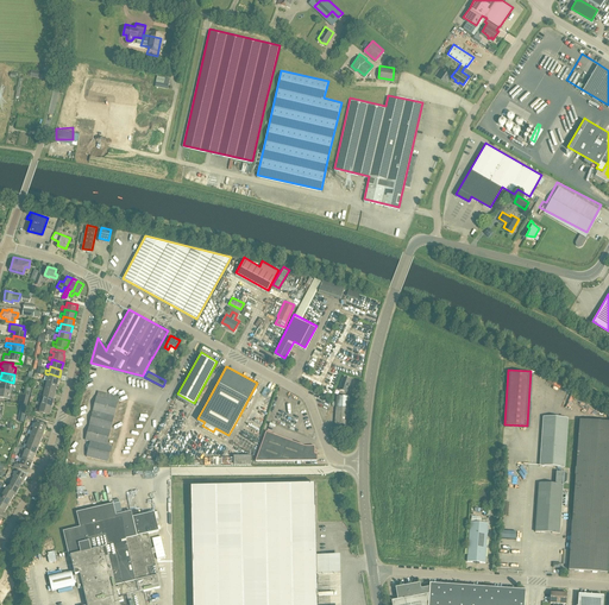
[(57,384),(60,377),(49,373),(48,375),(48,378),(44,378),(43,380),(46,382),(46,380),(48,382),(57,384)]
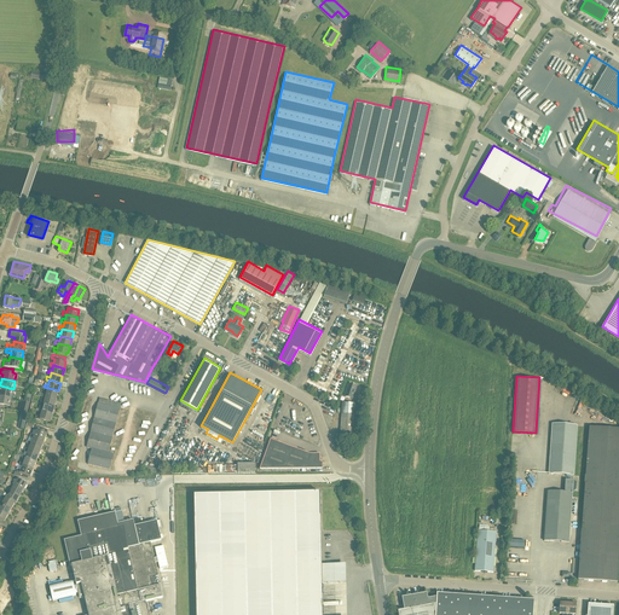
[(352,396),(357,384),(348,382),(345,394),(352,396)]
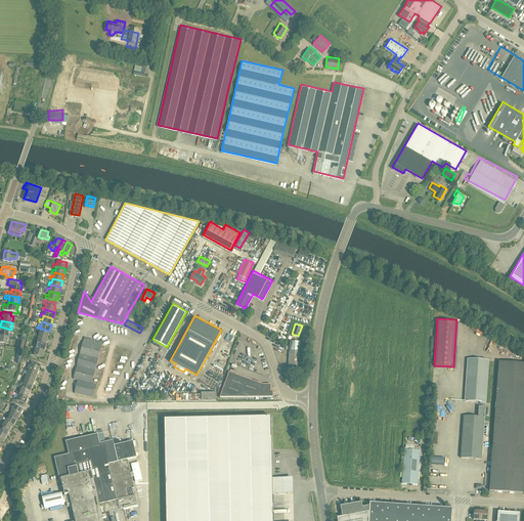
[(0,334),(9,336),(11,330),(0,327),(0,334)]
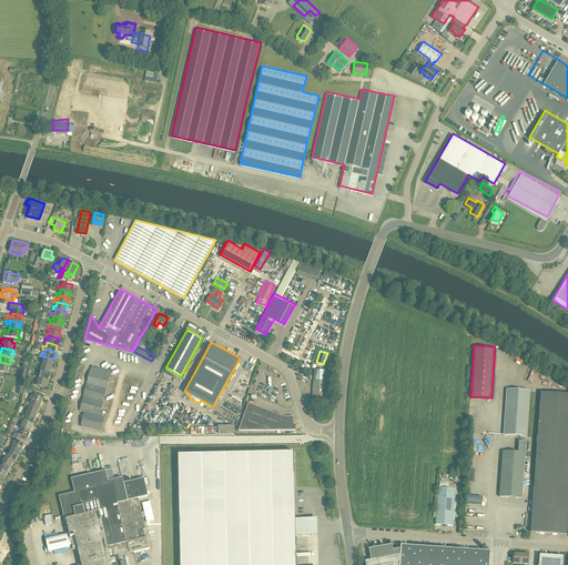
[(53,359),(44,356),(43,355),(43,356),(42,360),(39,359),(38,362),(41,363),(41,362),(44,363),(52,365),(53,359)]
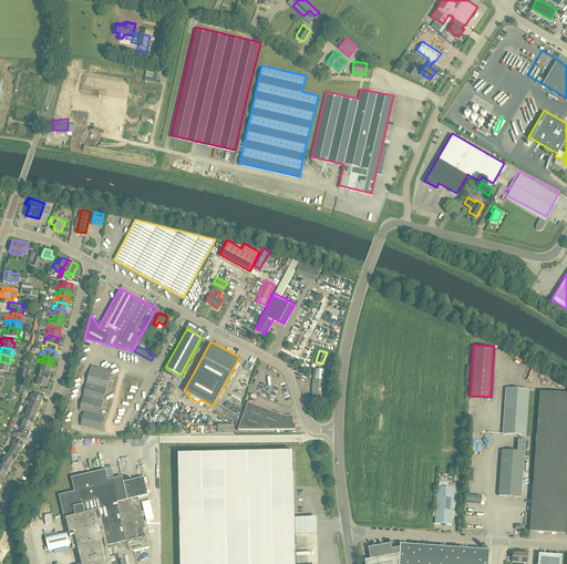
[(0,371),(1,371),(1,369),(9,370),(10,363),(0,361),(0,371)]
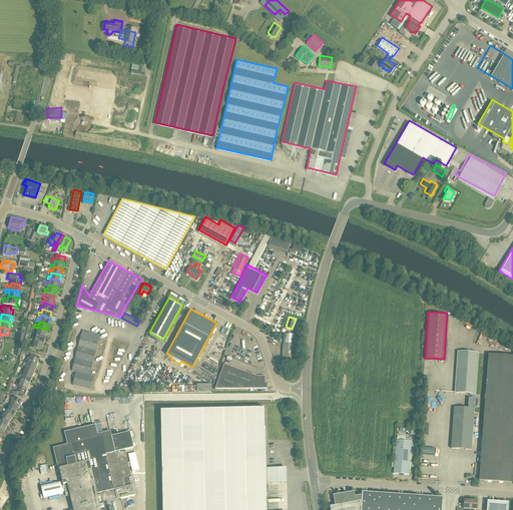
[(47,330),(40,328),(37,327),(37,328),(36,331),(34,330),(33,333),(36,334),(36,333),(40,334),(45,336),(47,330)]
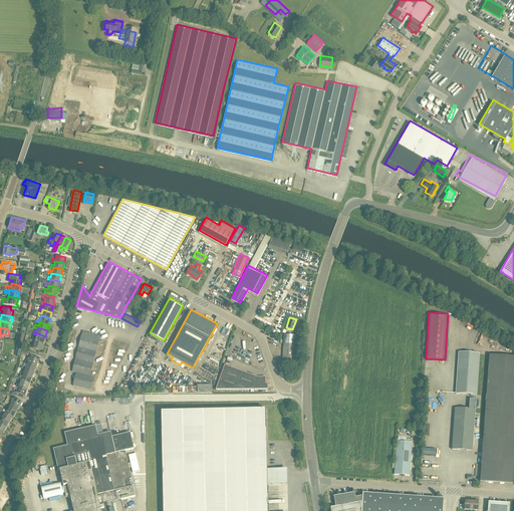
[(90,388),(94,374),(89,373),(99,337),(100,332),(82,328),(81,332),(72,369),(76,370),(73,384),(90,388)]
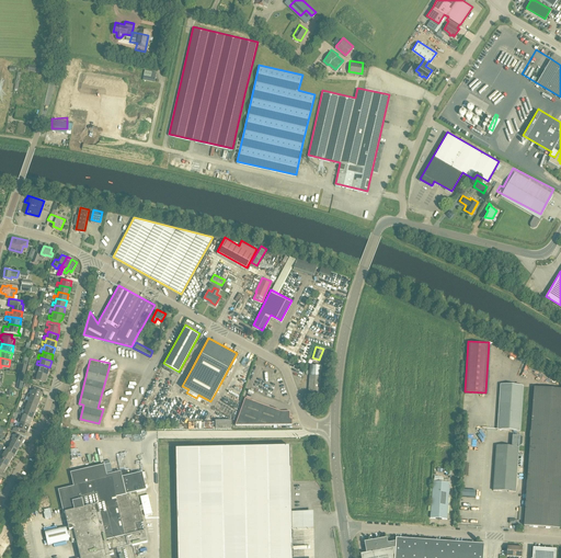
[(27,363),(20,361),(18,369),(25,372),(27,363)]
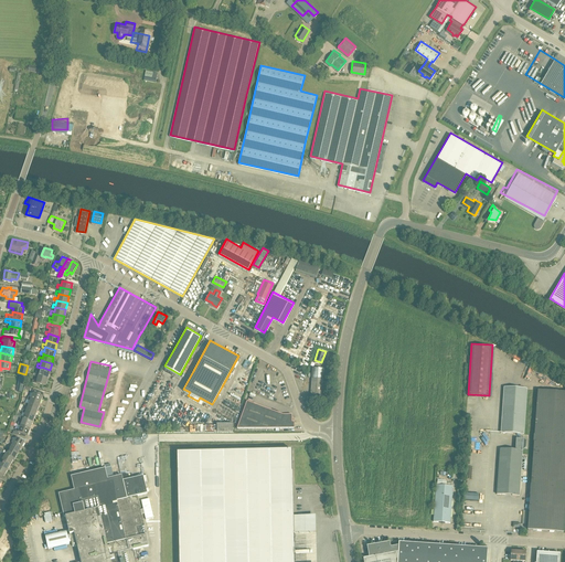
[(329,400),(329,394),(328,394),(330,367),(312,366),(310,393),(324,394),(324,399),(329,400)]
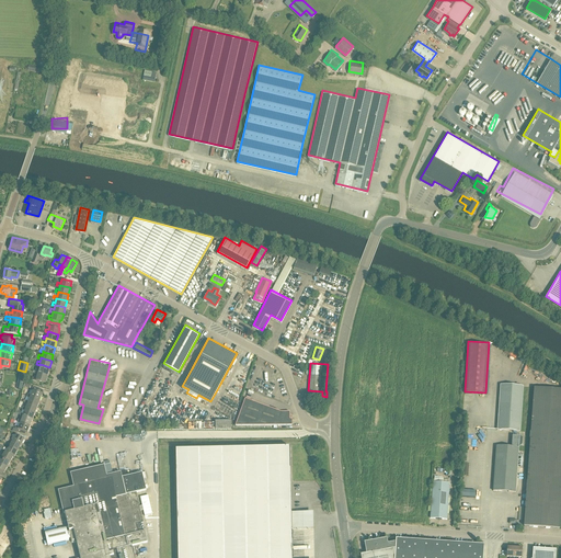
[(49,367),(44,365),(39,364),(39,365),(38,368),(35,367),(34,371),(37,372),(37,371),(44,373),(48,374),(49,367)]
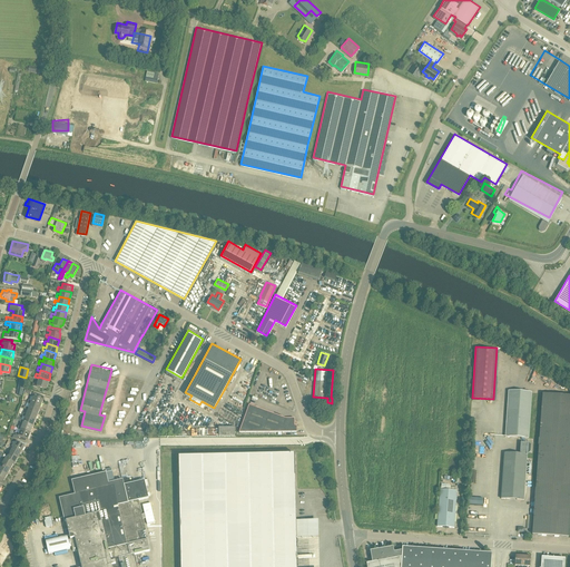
[(49,380),(45,379),(38,377),(38,378),(37,381),(35,380),(32,388),(38,389),(39,384),(47,387),(49,380)]
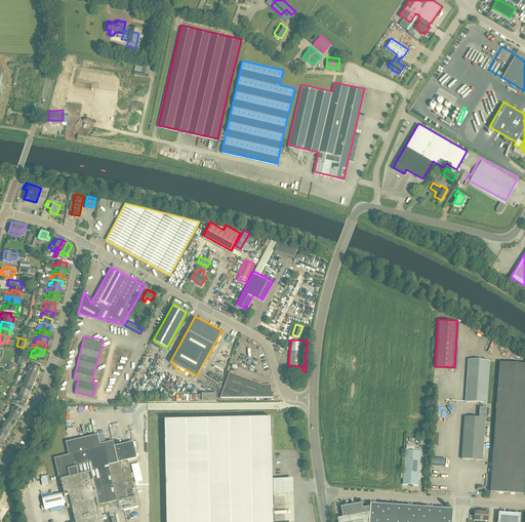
[(486,401),(489,359),(469,358),(466,400),(486,401)]
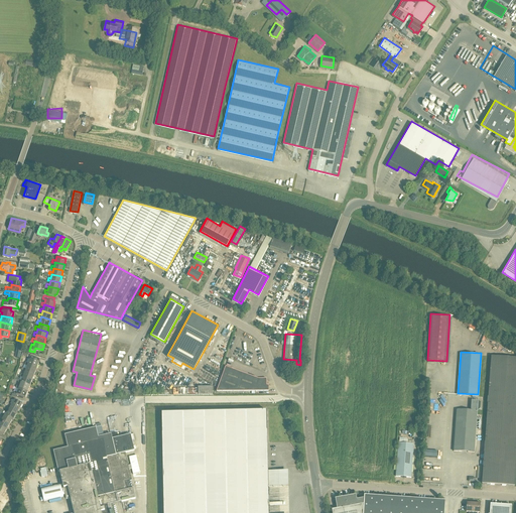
[(25,360),(24,363),(27,364),(27,363),(36,366),(38,360),(34,358),(35,355),(30,353),(29,356),(30,357),(28,361),(25,360)]
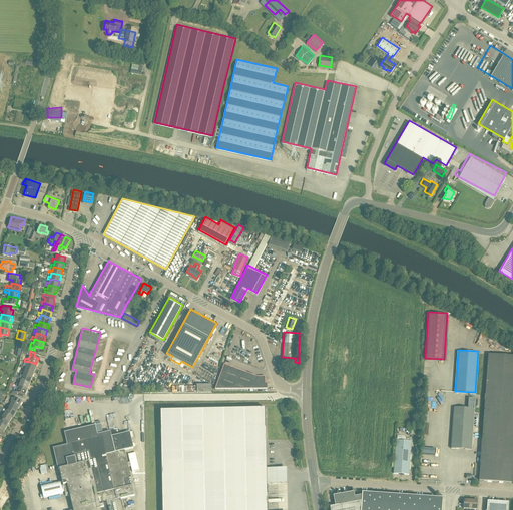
[(511,481),(512,456),(512,354),(488,352),(479,478),(511,481)]
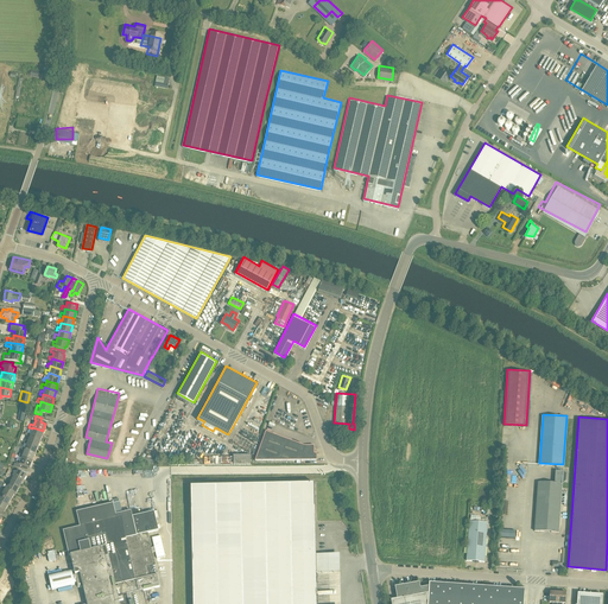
[(40,438),(43,431),(32,427),(32,428),(31,432),(27,431),(26,433),(30,434),(40,438)]
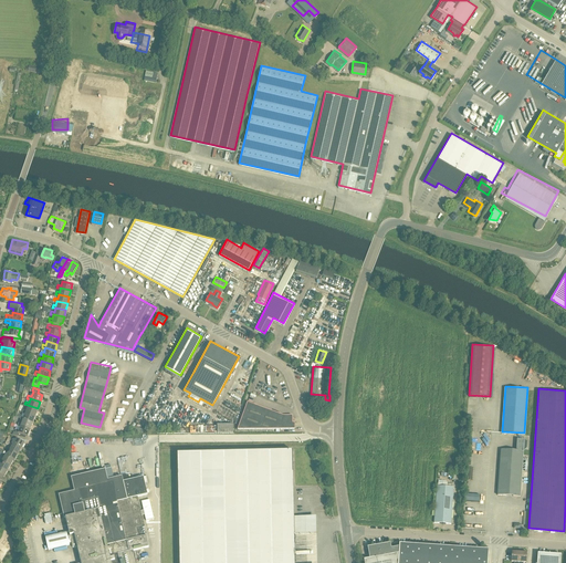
[(283,415),(247,400),(238,427),(295,427),(295,420),(292,420),(292,415),(283,415)]
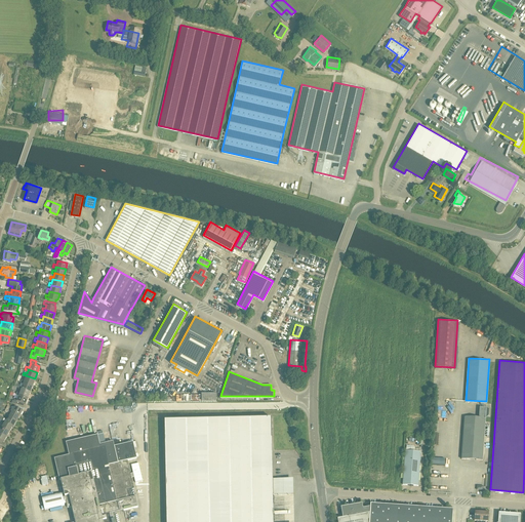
[(33,385),(35,378),(26,375),(25,379),(22,378),(21,380),(24,382),(24,380),(33,385)]
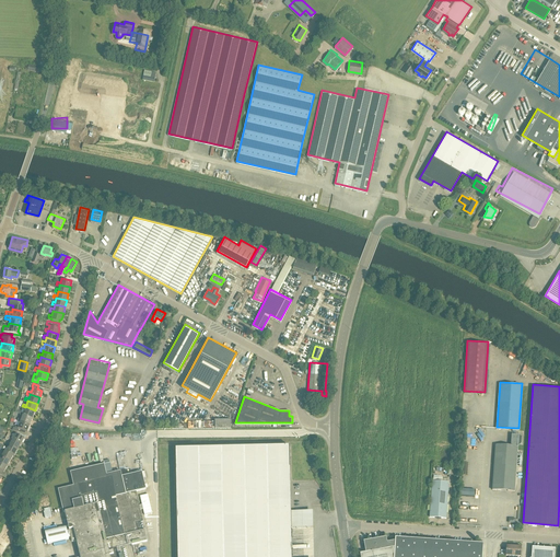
[(33,416),(35,410),(25,406),(25,407),(24,410),(21,409),(20,413),(23,414),(23,413),(33,416)]
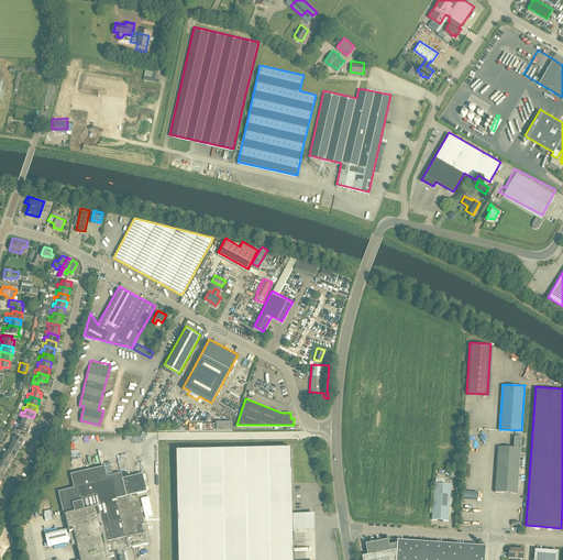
[(30,425),(33,418),(23,415),(23,416),(21,419),(19,418),(18,421),(20,423),(21,421),(30,425)]
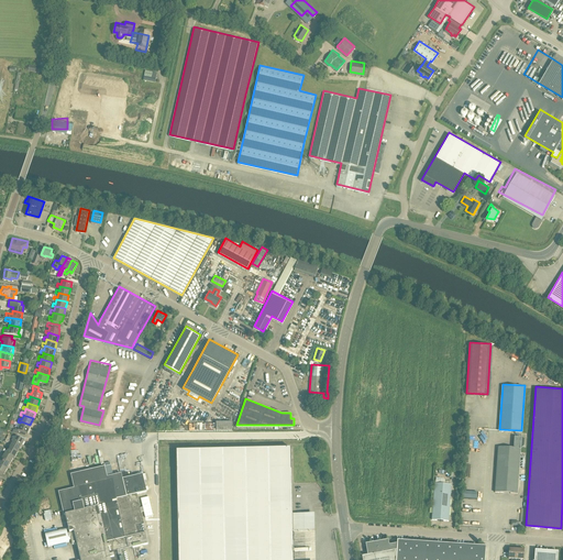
[(28,431),(30,425),(21,421),(20,423),(19,426),(15,425),(14,427),(13,427),(12,430),(25,434),(25,430),(28,431)]
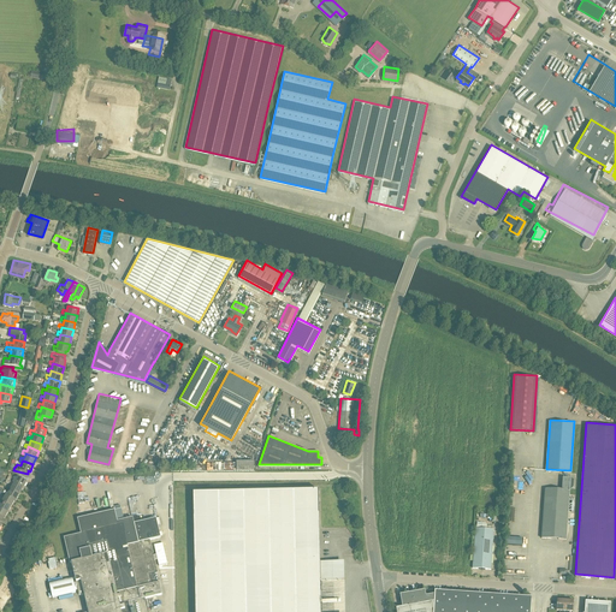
[(18,474),(15,481),(23,486),(27,479),(18,474)]
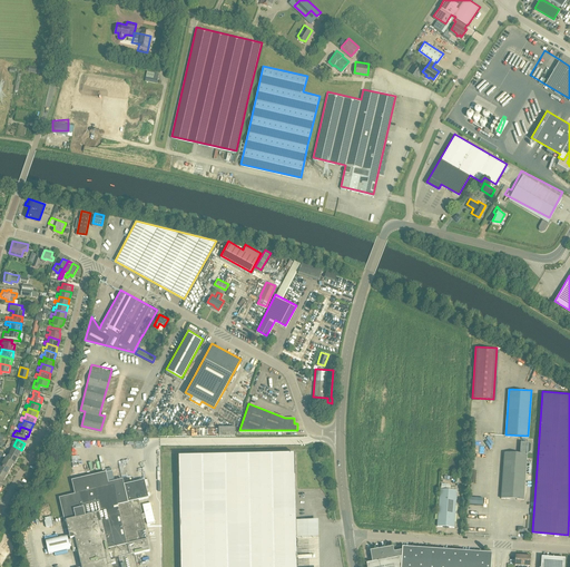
[(523,498),(528,440),(520,440),(520,451),(504,450),(501,496),(523,498)]
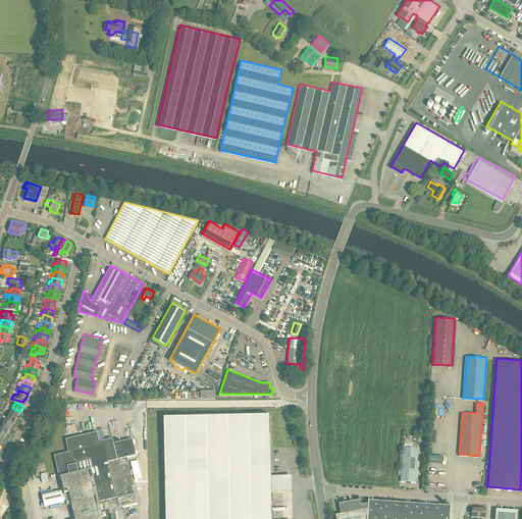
[(16,417),(19,412),(12,408),(8,406),(6,404),(4,407),(7,408),(7,407),(11,409),(9,413),(16,417)]
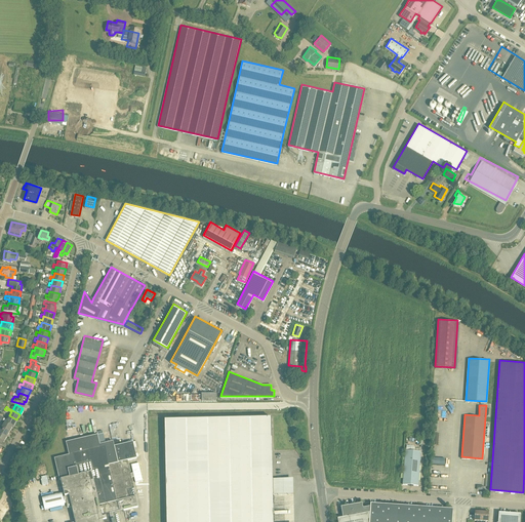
[(16,419),(9,415),(7,417),(1,414),(0,415),(0,416),(4,419),(12,425),(13,425),(16,419)]
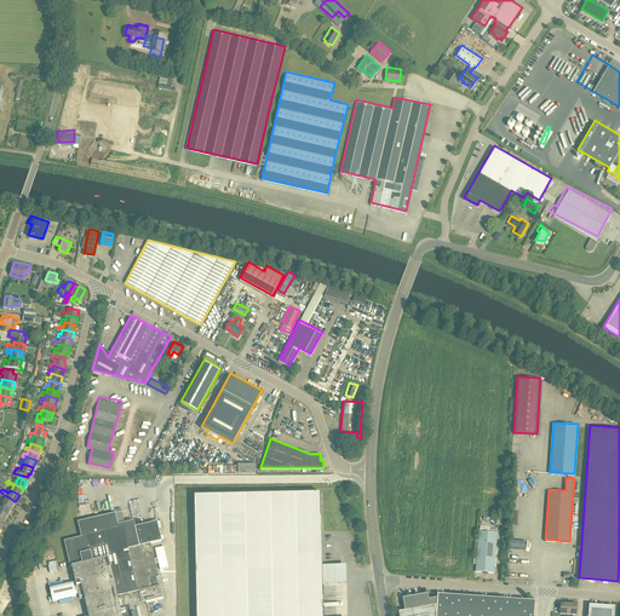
[(196,615),(322,615),(321,490),(195,493),(196,615)]
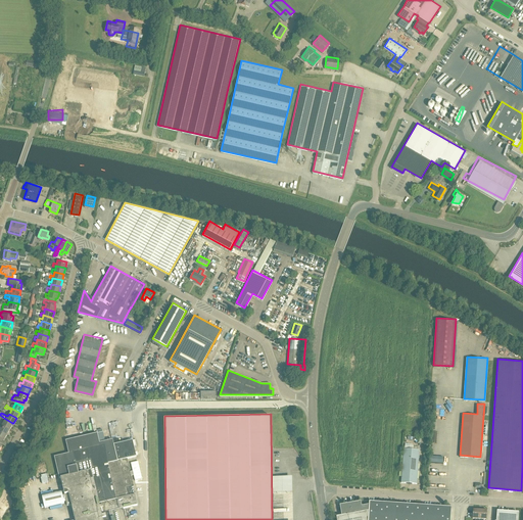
[(9,428),(12,423),(4,418),(2,424),(9,428)]
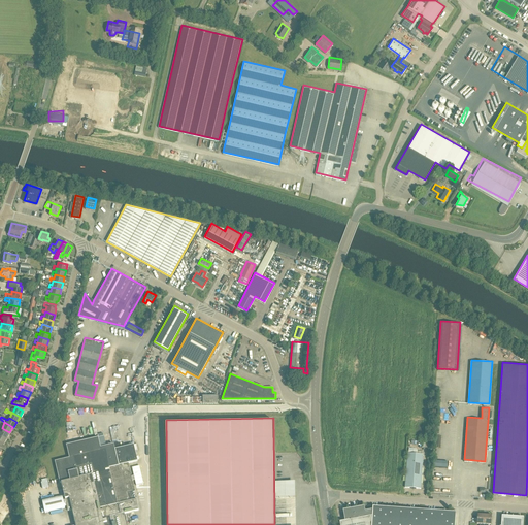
[(0,433),(6,437),(9,432),(2,428),(0,430),(0,433)]
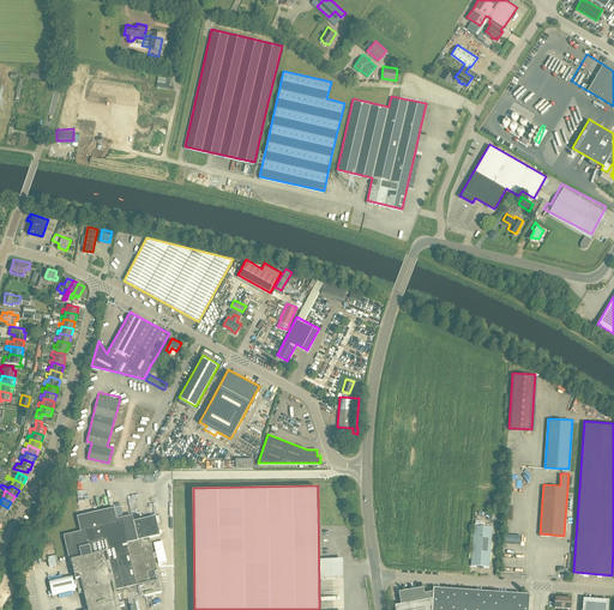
[(116,517),(114,506),(77,514),(80,530),(64,533),(70,559),(71,559),(76,578),(73,579),(72,573),(49,579),(52,593),(76,587),(74,583),(77,583),(79,591),(84,590),(89,608),(80,609),(148,609),(145,593),(162,590),(158,578),(156,568),(157,568),(149,536),(160,532),(156,514),(139,518),(137,511),(133,512),(134,519),(133,519),(132,513),(116,517)]
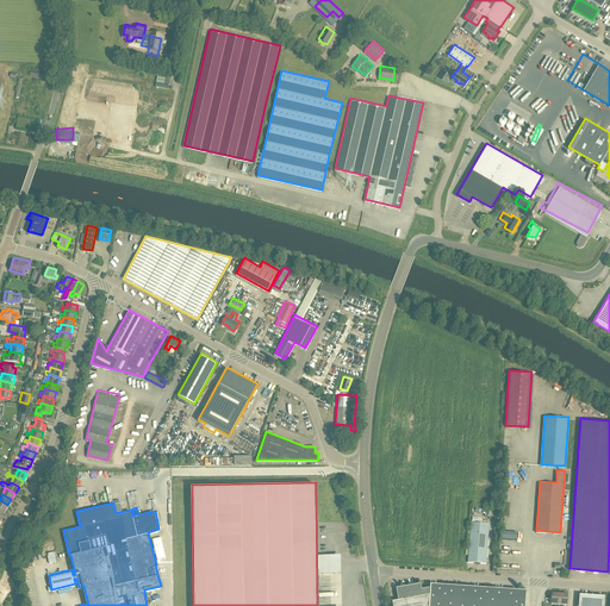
[(471,520),(468,560),(486,561),(489,531),(489,522),(486,522),(481,522),(472,520),(471,520)]
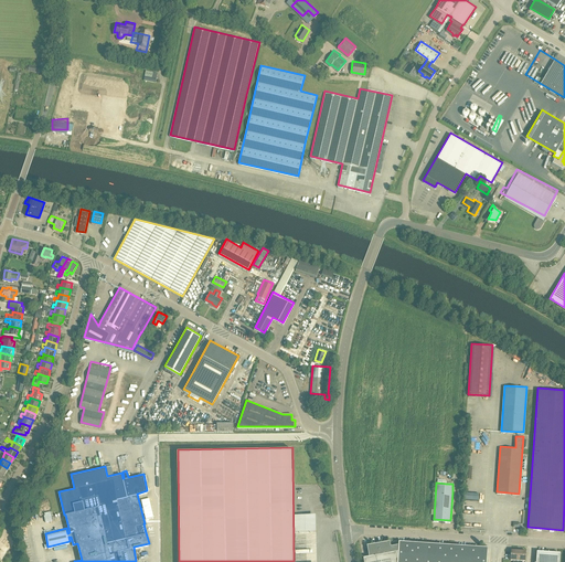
[(486,561),(487,547),(398,540),(398,543),(391,545),(390,540),(368,544),(370,554),(364,555),(364,561),(558,561),(560,551),(537,550),(535,561),(486,561)]
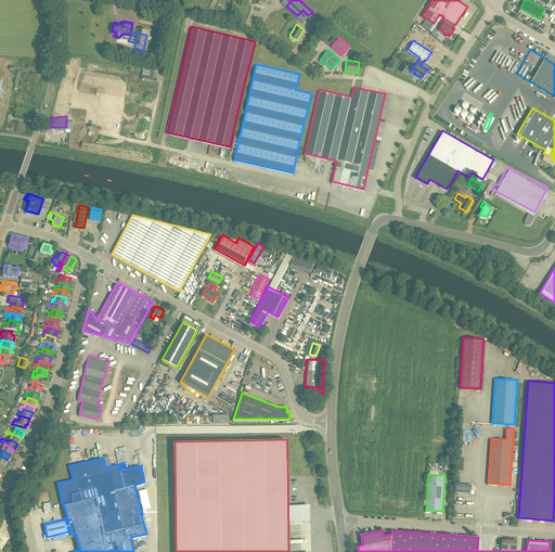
[(516,549),(516,539),(510,539),(507,551),(512,551),(513,549),(516,549)]
